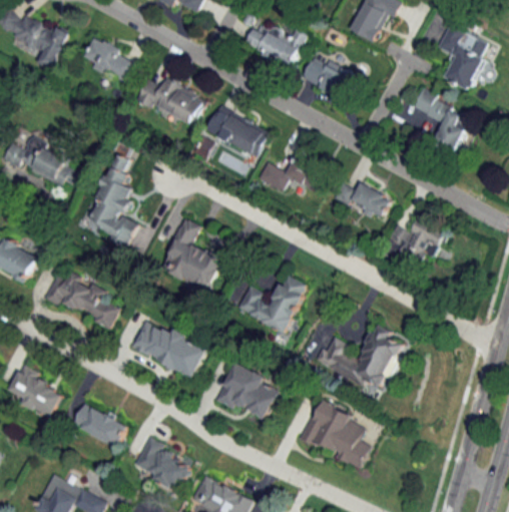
[(157,0),(172,8),(175,2),(196,12),(202,0),(157,0)]
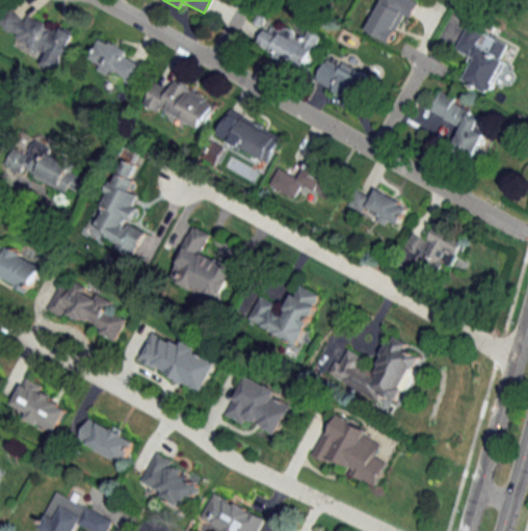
[(362,31),(386,43),(398,18),(406,22),(417,0),(376,0),(377,0),(362,31)]
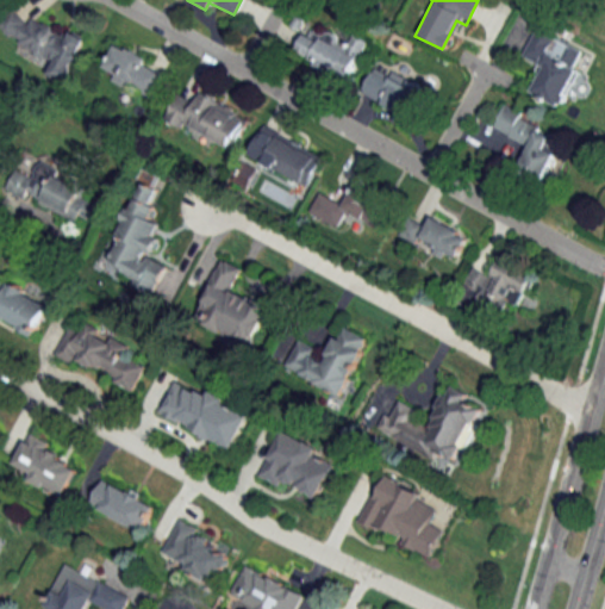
[(0,38),(50,60),(43,76),(62,84),(80,41),(4,10),(0,18),(0,38)]
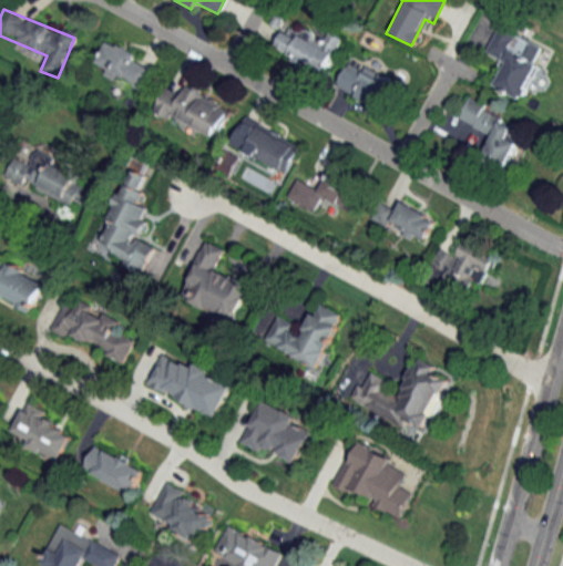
[(337,38),(324,32),(319,42),(280,26),(269,53),(321,75),(337,38)]
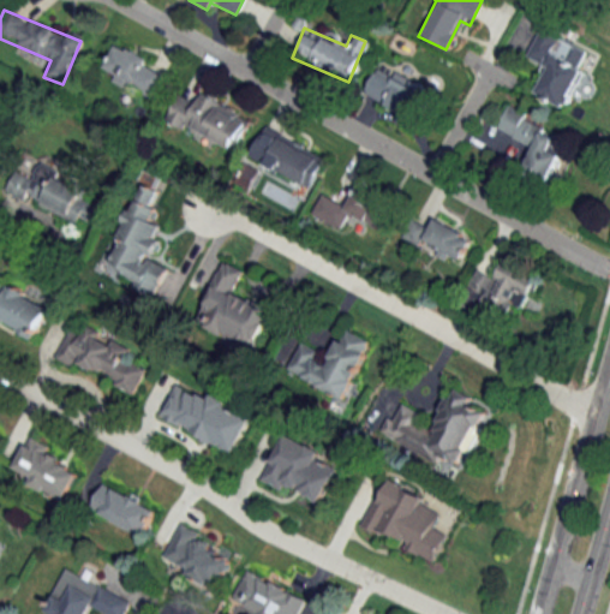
[(530,95),(562,109),(581,67),(549,52),(555,39),(536,30),(522,58),(543,67),(530,95)]
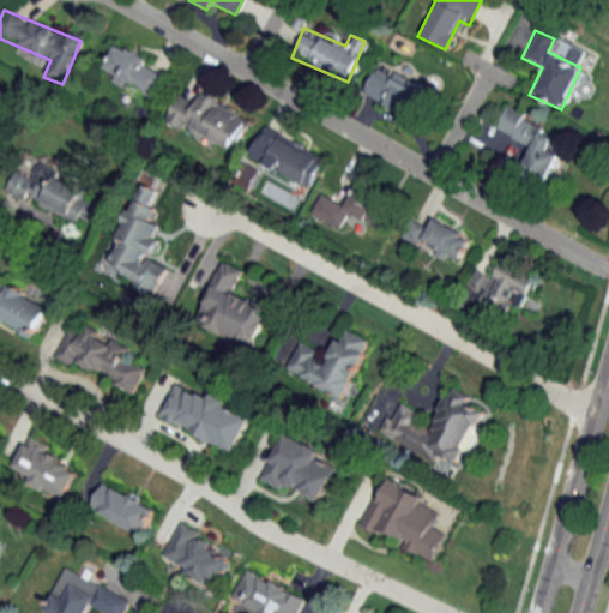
[(148,97),(161,68),(112,46),(98,74),(148,97)]
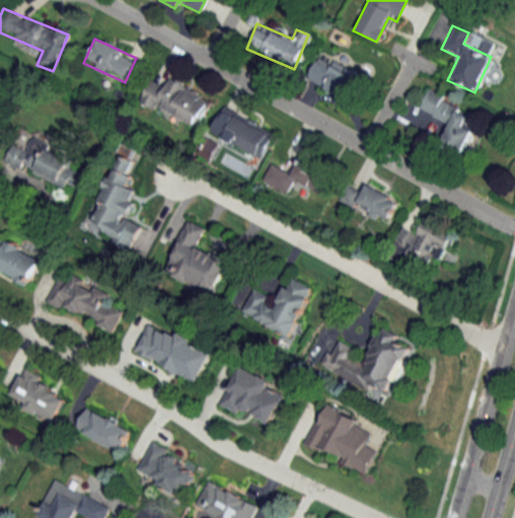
[(304,83),(346,99),(356,76),(313,59),(304,83)]
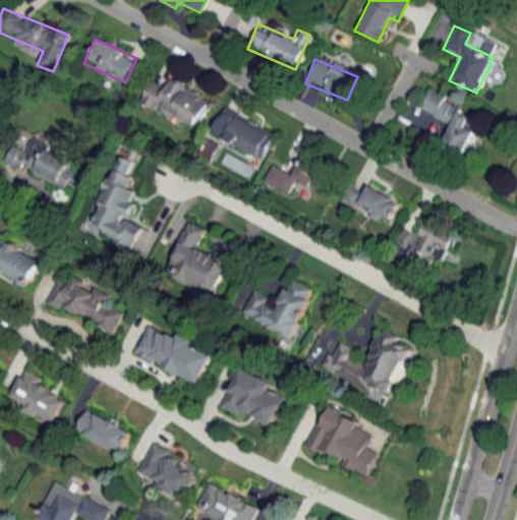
[(211,102),(168,78),(162,89),(149,81),(138,100),(194,130),(211,102)]
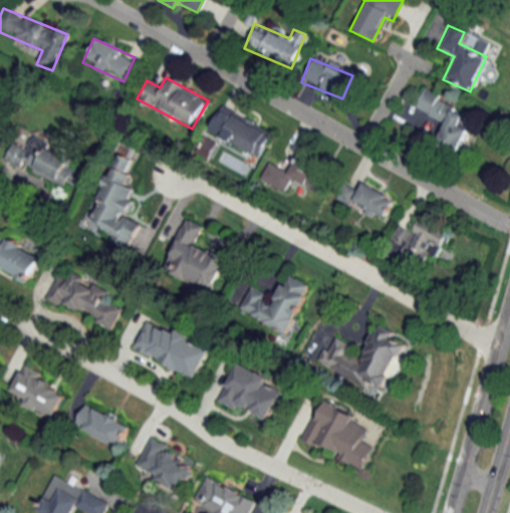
[(442,122),(432,146),(454,156),(465,129),(456,124),(462,110),(418,91),(410,109),(442,122)]
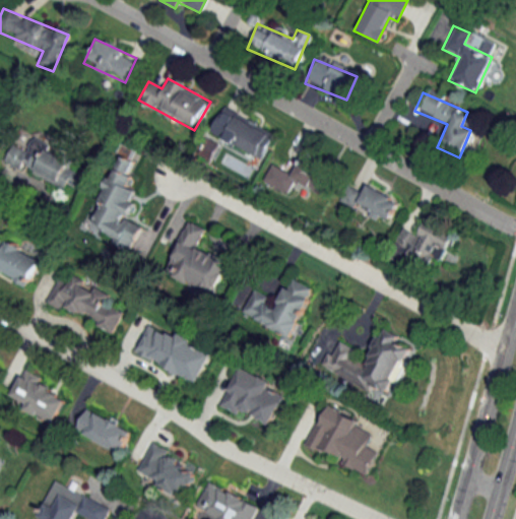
[(207,133),(259,159),(272,133),(220,107),(207,133)]
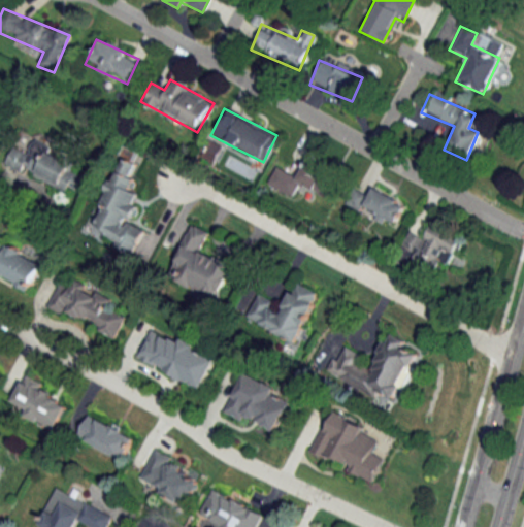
[(10,146),(2,163),(70,197),(80,176),(69,171),(73,162),(31,141),(25,154),(10,146)]
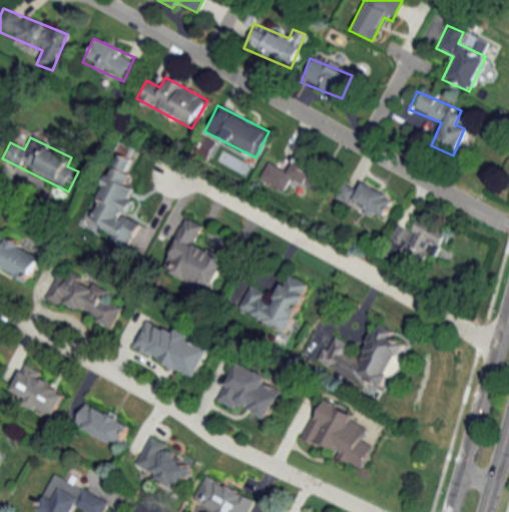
[(138,222),(122,216),(134,189),(123,184),(133,160),(124,156),(128,148),(118,144),(83,226),(128,245),(138,222)]
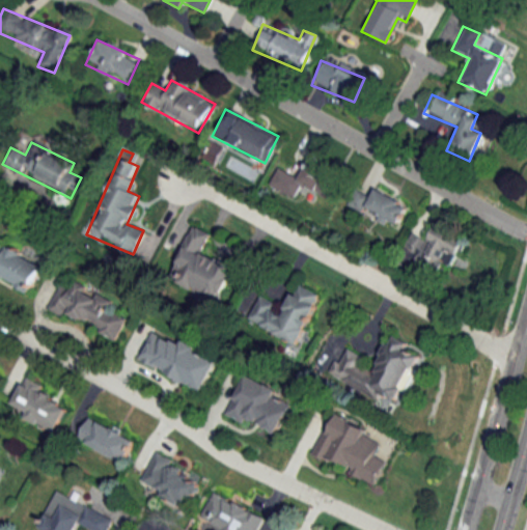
[(294,182),(325,199),(338,176),(306,159),(294,182)]
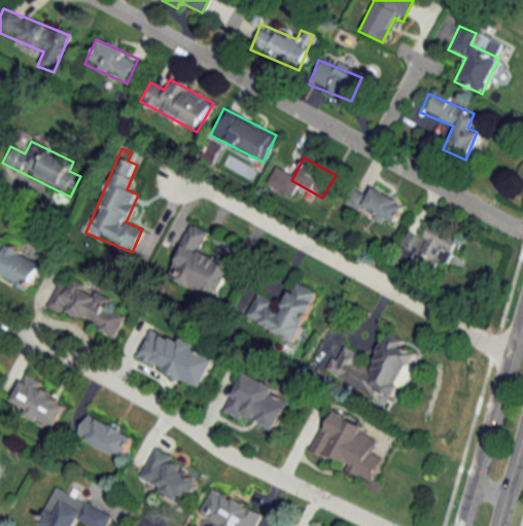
[(401,204),(368,187),(363,196),(349,188),(341,204),(388,228),(401,204)]
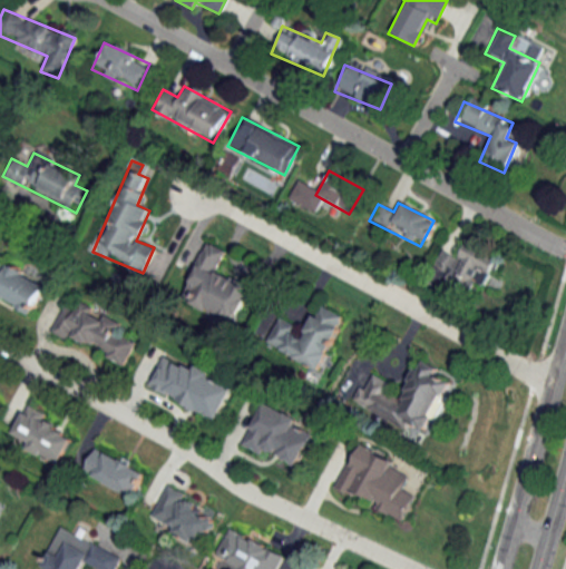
[(234,325),(250,287),(214,272),(223,251),(203,243),(182,291),(192,295),(187,305),(234,325)]
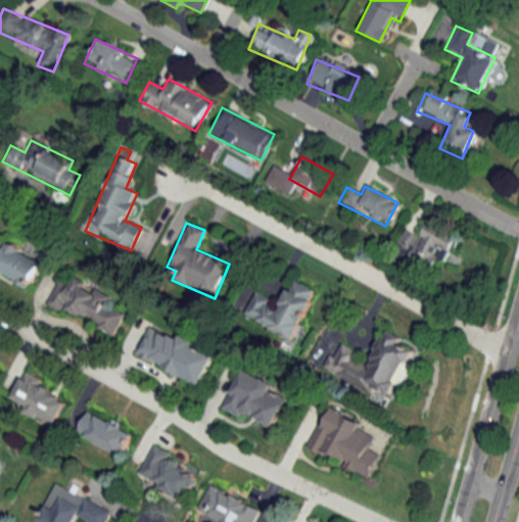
[(400,230),(388,254),(433,277),(454,237),(424,223),(417,238),(400,230)]
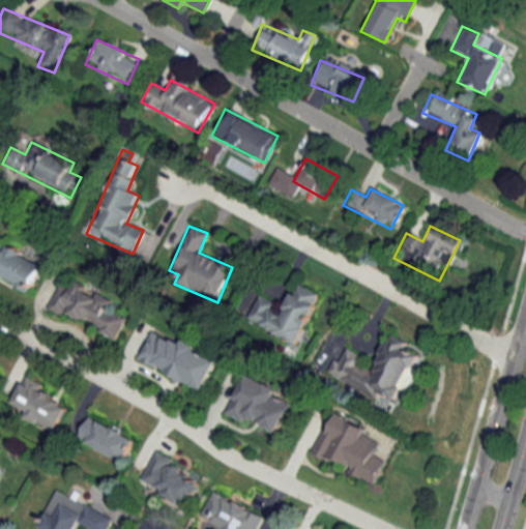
[(0,277),(28,291),(40,263),(0,244),(0,277)]
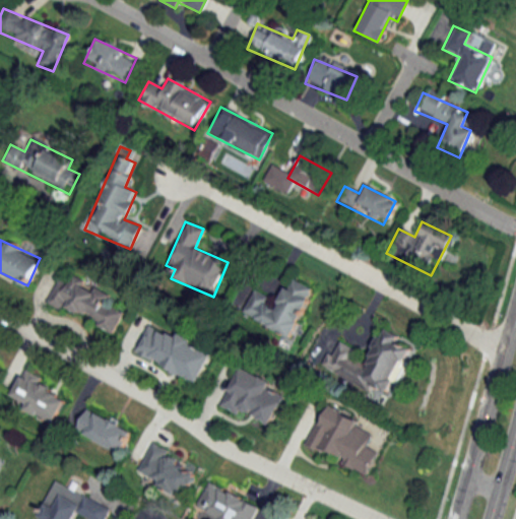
[(46,304),(113,331),(120,312),(104,305),(108,295),(58,273),(46,304)]
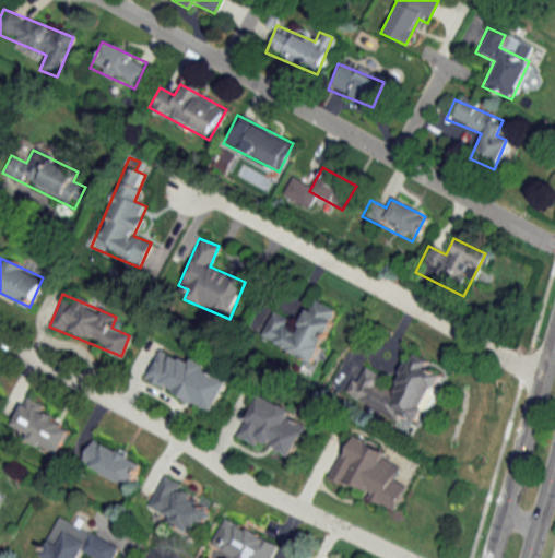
[(334,310),(307,298),(295,323),(269,311),(257,339),(310,363),(334,310)]
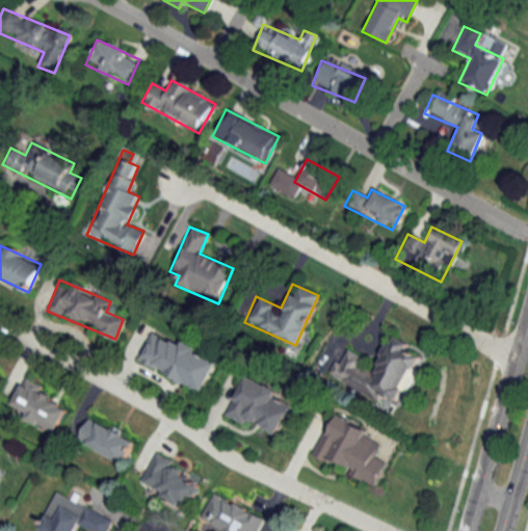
[(150,330),(135,363),(201,393),(216,361),(150,330)]
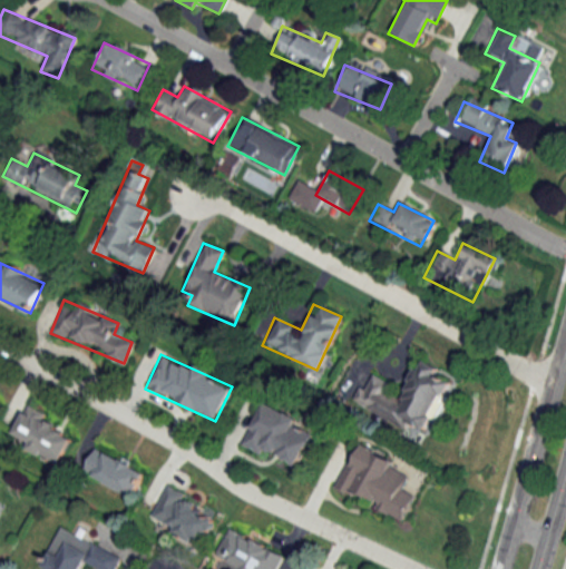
[(348,404),(399,425),(401,421),(429,432),(449,383),(433,378),(437,370),(415,361),(399,401),(381,393),(386,383),(367,376),(361,391),(354,388),(348,404)]
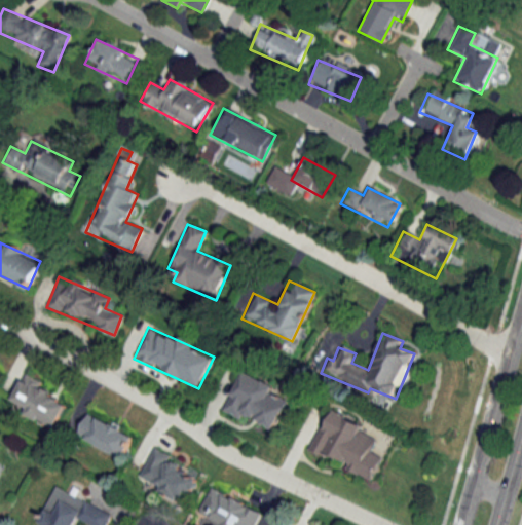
[(271,432),(284,403),(268,397),(273,385),(238,371),(221,410),(271,432)]
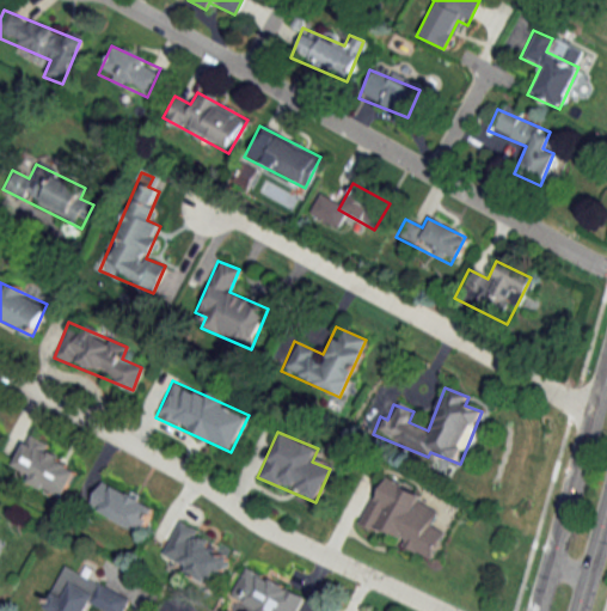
[(60,501),(75,471),(42,453),(46,445),(26,435),(11,465),(26,474),(23,481),(60,501)]
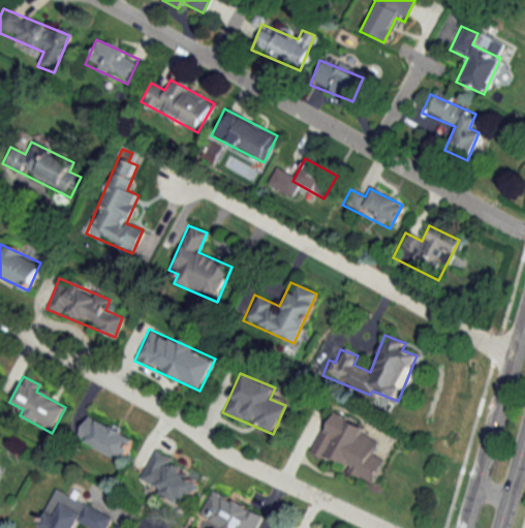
[(365,428),(327,411),(309,456),(372,482),(381,460),(372,457),(377,443),(362,436),(365,428)]
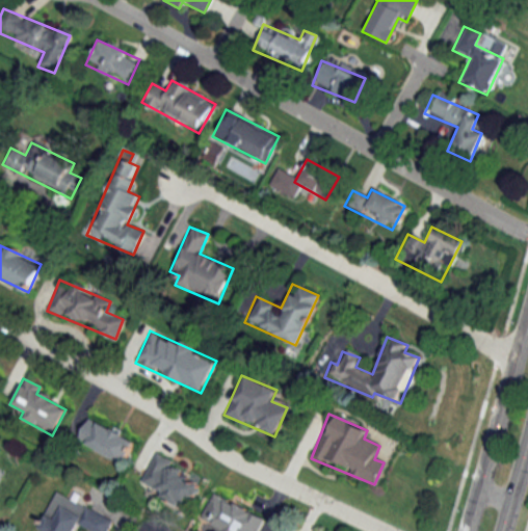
[(123,465),(133,440),(85,418),(74,443),(123,465)]
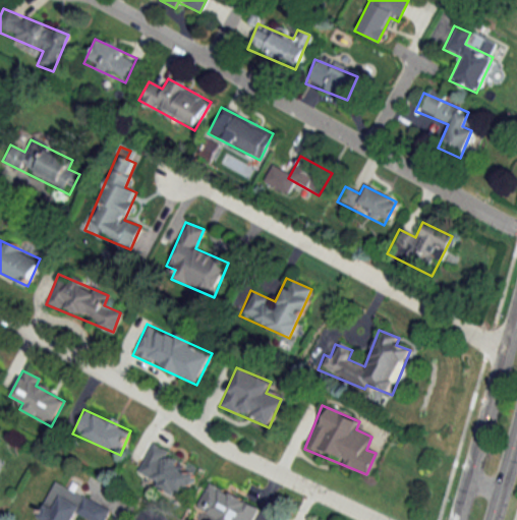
[(149,445),(133,476),(182,500),(192,477),(177,470),(181,460),(149,445)]
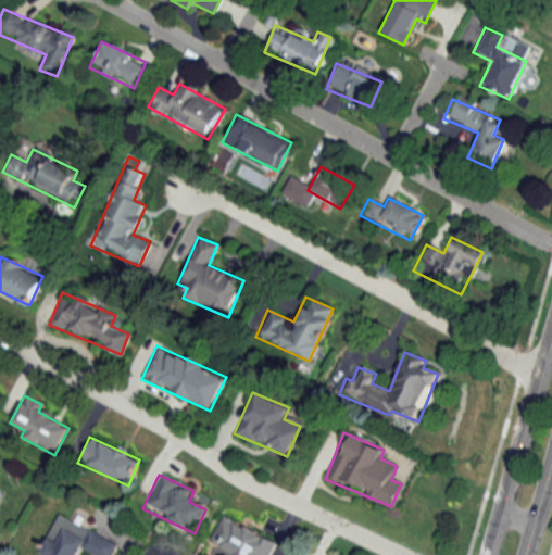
[(112,554),(117,543),(55,514),(37,553),(40,554),(79,554),(82,551),(89,554),(112,554)]
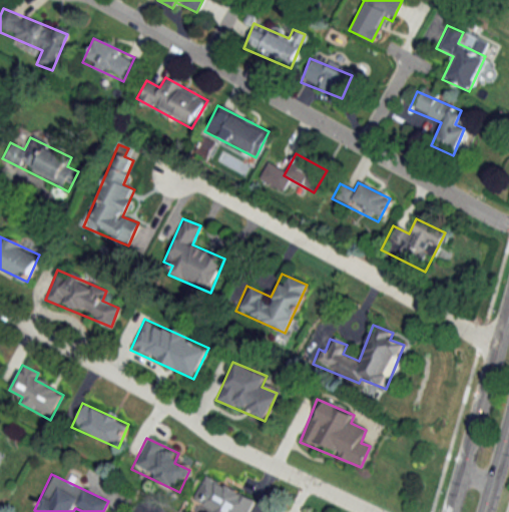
[(246,511),(252,498),(201,475),(189,503),(209,511),(246,511)]
